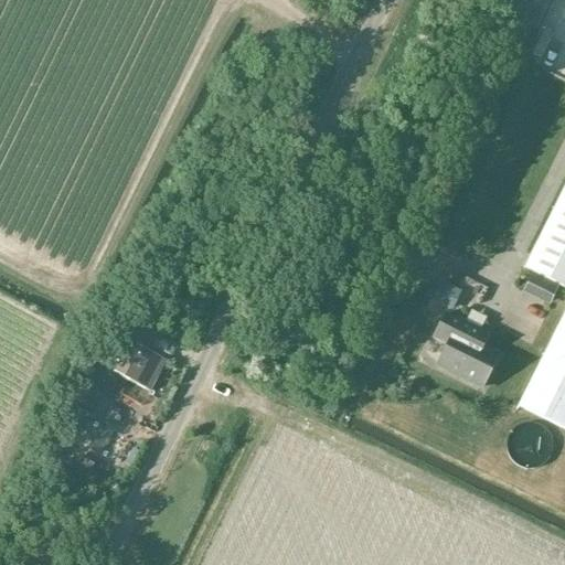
[(564,288),(564,310),(518,406),(564,430),(564,185),(524,268),(564,288)]
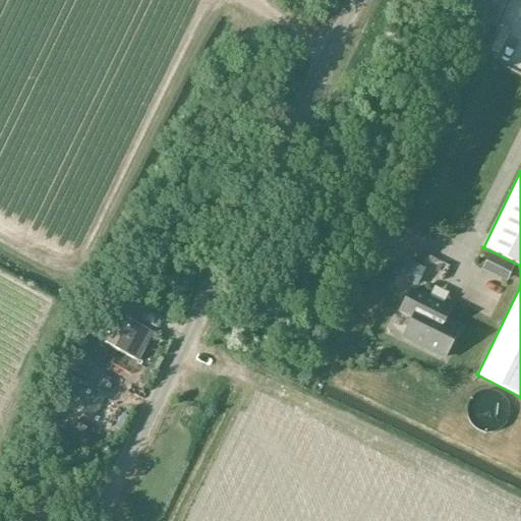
[(413,319),(403,338),(444,358),(459,329),(444,322),(443,317),(448,307),(411,289),(400,311),(413,319)]
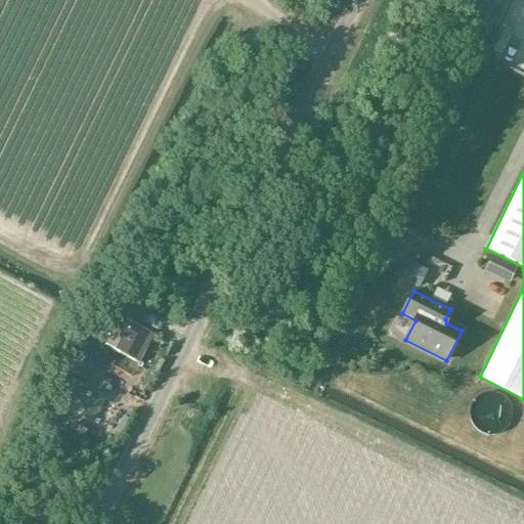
[(114,329),(104,346),(137,364),(153,335),(133,325),(142,307),(116,293),(99,322),(114,329)]
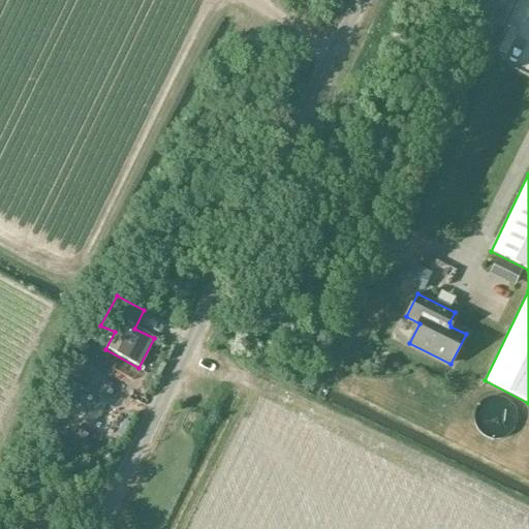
[(66,376),(88,387),(98,370),(75,358),(66,376)]
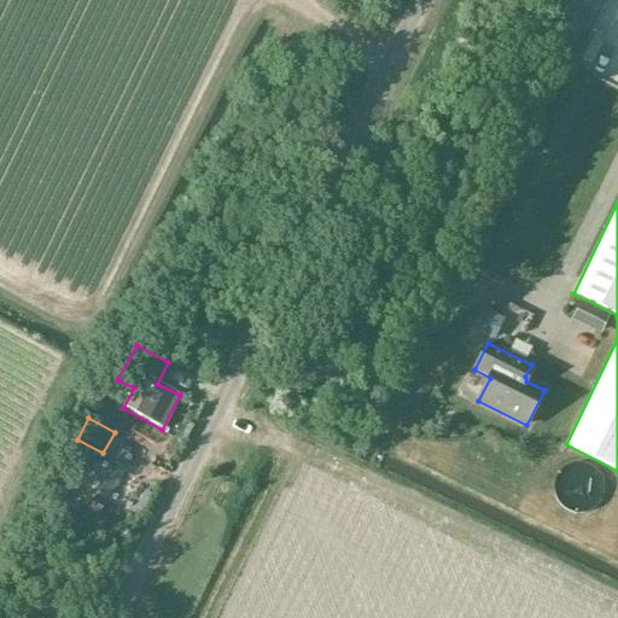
[(93,452),(77,444),(70,461),(86,468),(93,452)]
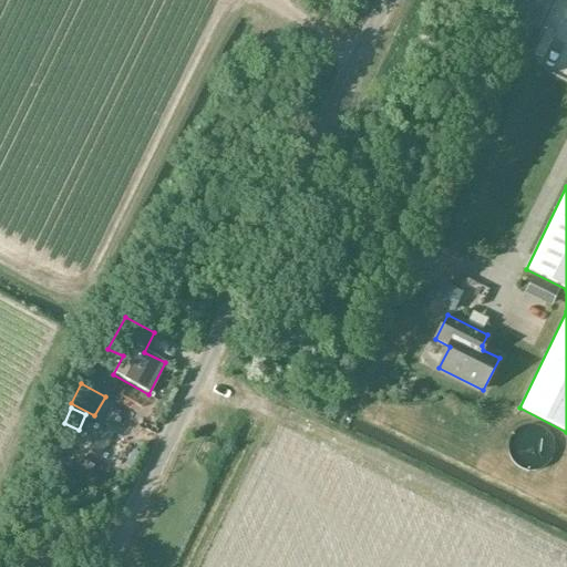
[(553,456),(554,452),(553,447),(552,443),(547,436),(540,432),(533,431),(527,432),(519,435),(514,443),(512,446),(512,452),(513,460),(514,463),(517,466),(519,468),(524,472),(532,473),(538,472),(546,468),(549,464),(552,461),(553,456)]
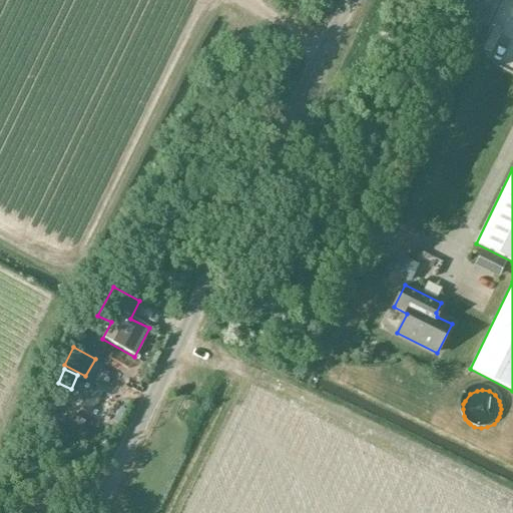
[(120,408),(118,414),(124,417),(127,411),(121,408),(120,408)]
